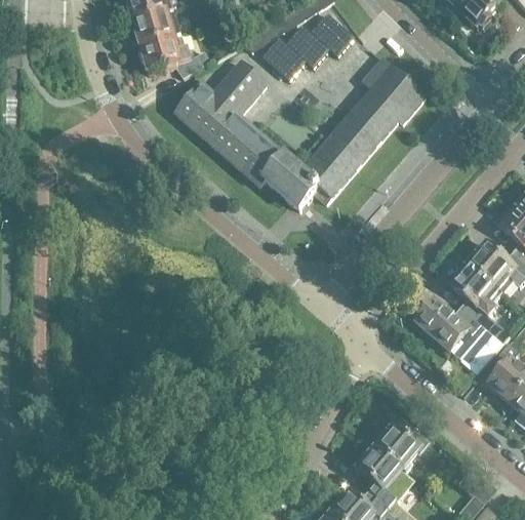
[(177,11),(174,0),(127,0),(130,9),(128,11),(130,21),(133,23),(134,24),(177,11)]
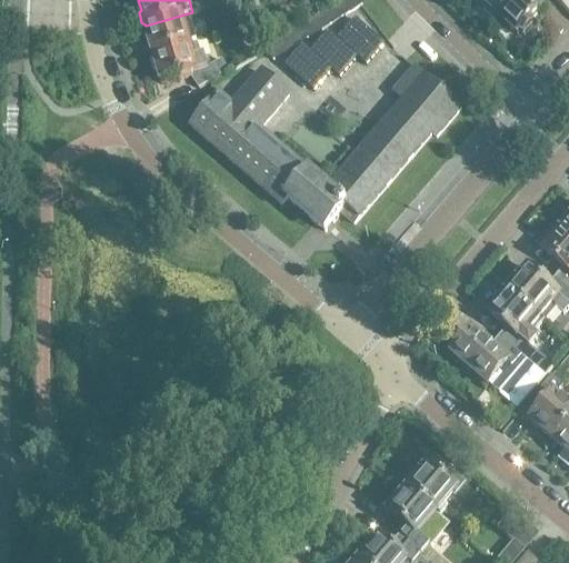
[(339,0),(312,17),(319,28),(343,12),(350,8),(362,0),(339,0)]
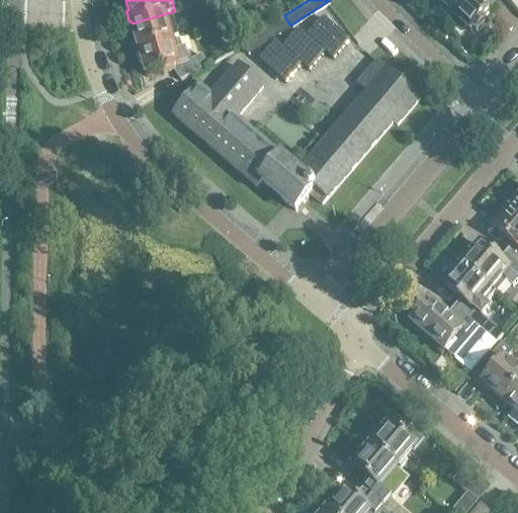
[(442,0),(439,4),(449,14),(452,10),(471,28),(473,26),(477,29),(486,20),(483,16),(493,5),(488,0),(442,0)]
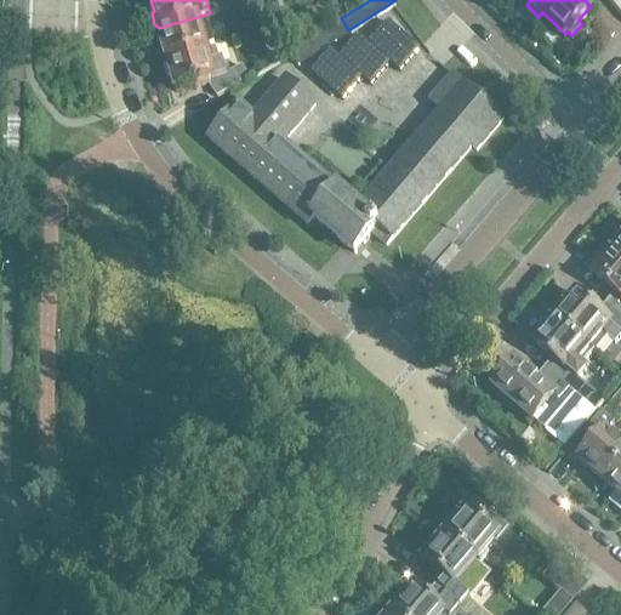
[(218,41),(210,13),(159,28),(159,30),(157,33),(160,44),(164,45),(167,57),(218,41)]
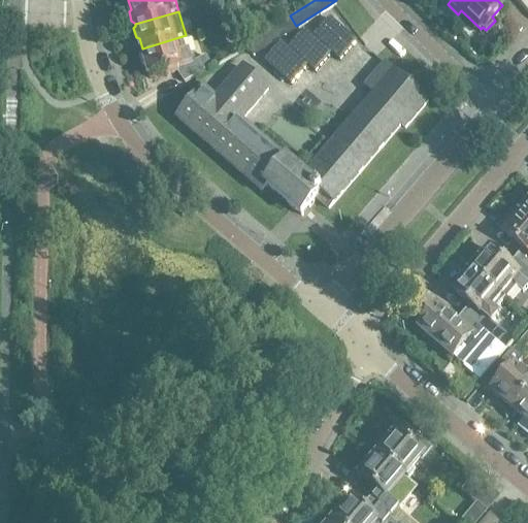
[(236,20),(232,11),(222,14),(224,24),(236,20)]
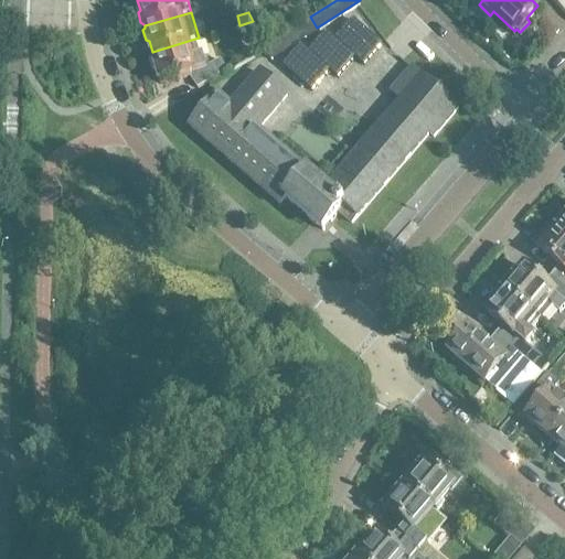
[(354,53),(363,61),(382,41),(353,15),(336,36),(327,29),(309,49),(301,42),(284,62),(311,87),(329,66),(338,74),(354,53)]
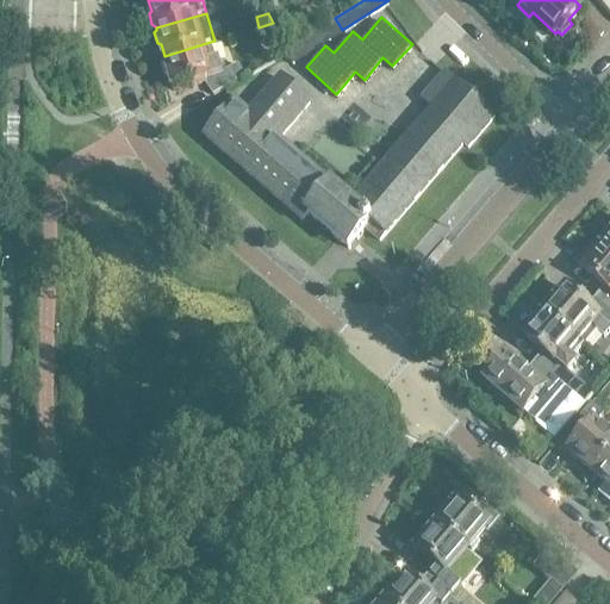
[(223,67),(215,41),(165,56),(165,58),(162,61),(166,72),(169,72),(173,85),(191,80),(192,82),(206,79),(213,91),(247,70),(237,58),(223,67)]
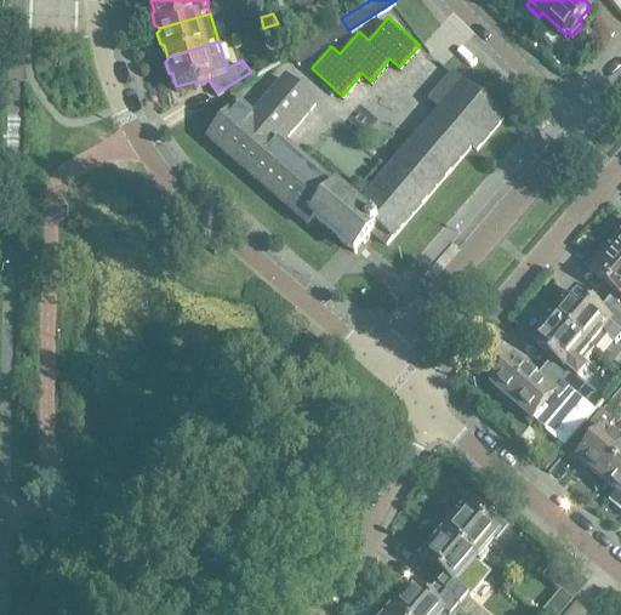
[(210,135),(349,255),(372,228),(387,240),(472,142),(477,146),(503,114),(454,72),(432,97),(442,107),(359,203),(354,199),(355,198),(345,188),(343,189),(284,137),(315,101),(286,75),(285,78),(274,67),(243,103),(240,101),(210,135)]
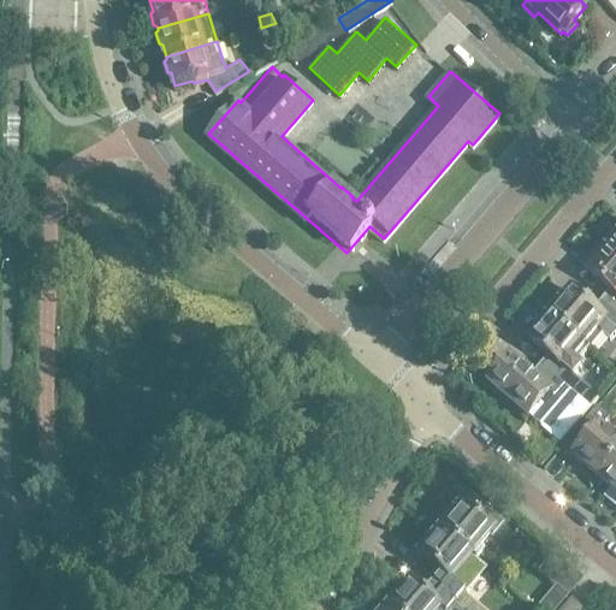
[(615,248),(609,242),(596,256),(596,258),(588,266),(612,286),(604,297),(615,307),(615,248)]
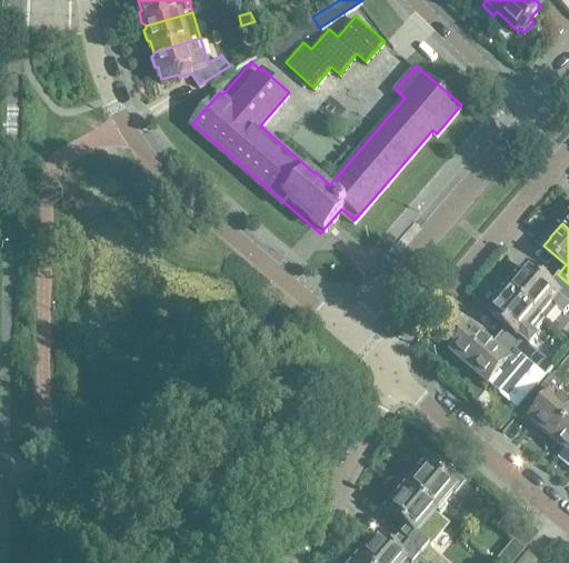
[(568,283),(558,274),(550,283),(528,264),(520,272),(508,285),(541,314),(553,300),(558,304),(558,303),(563,295),(568,299),(568,283)]
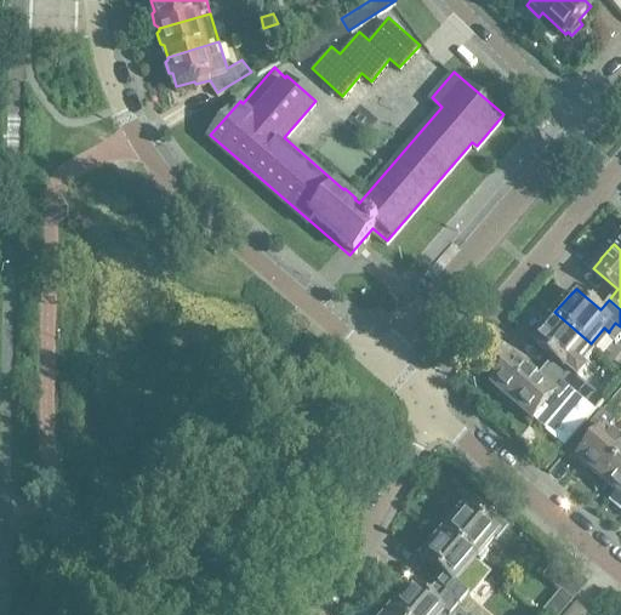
[(591,343),(554,312),(541,328),(542,329),(534,337),(559,358),(551,368),(587,399),(597,388),(576,370),(582,362),(584,363),(585,362),(580,357),(591,343)]
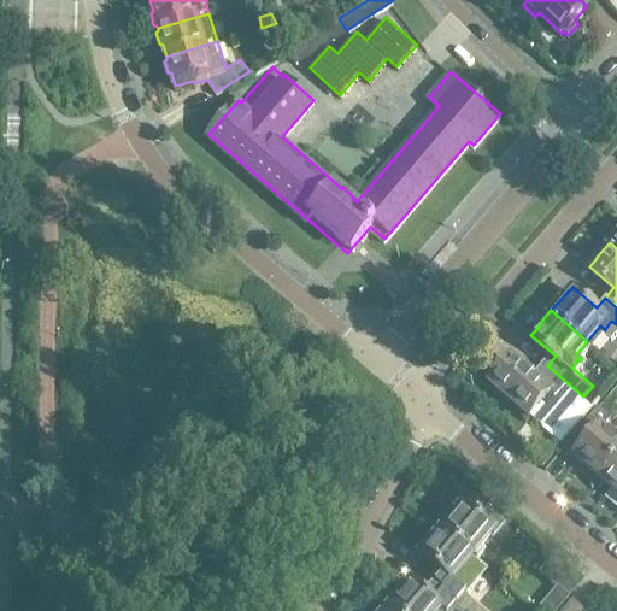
[(583,397),(547,365),(538,376),(513,356),(492,381),(529,415),(530,413),(544,424),(542,426),(560,441),(591,404),(583,397)]
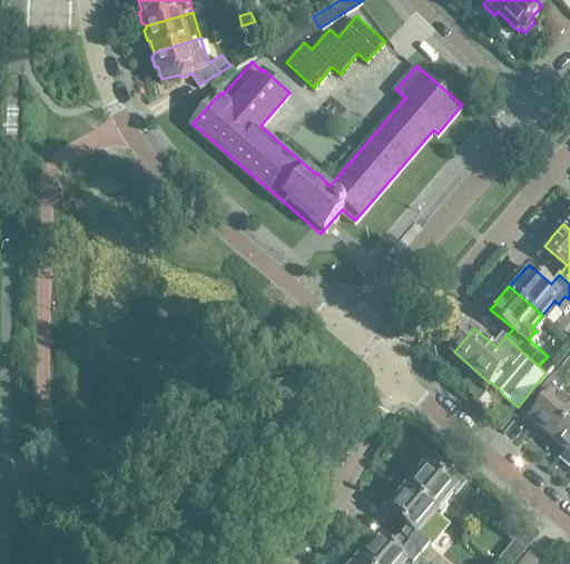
[(559,389),(566,382),(553,372),(536,394),(547,402),(559,389)]
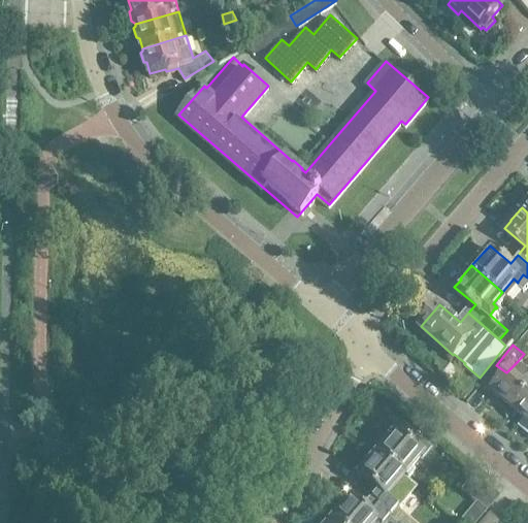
[(527,391),(527,369),(518,361),(506,372),(497,382),(492,388),(515,407),(527,391)]
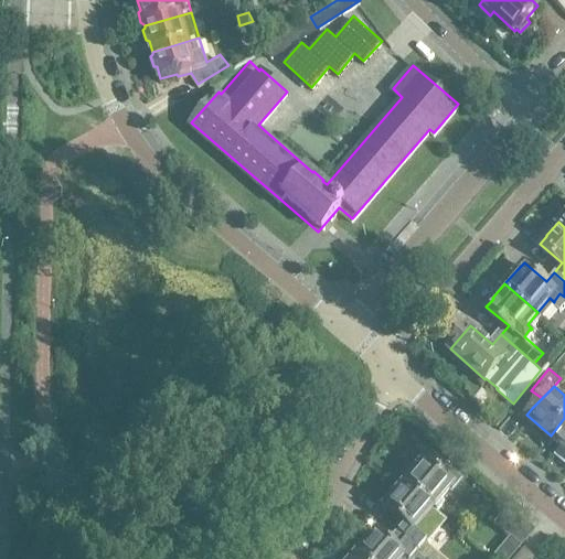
[(564,447),(564,418),(551,436),(564,447)]
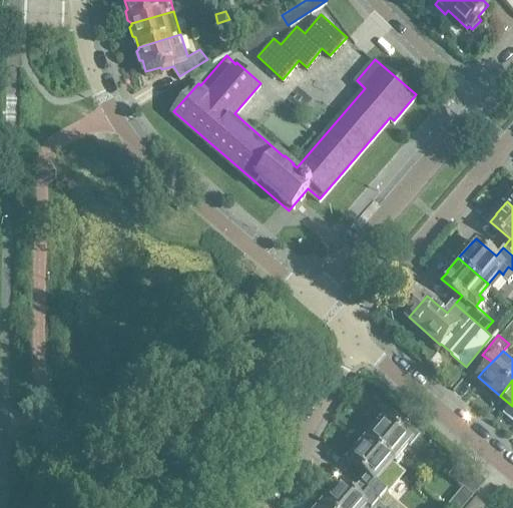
[(383,417),(366,437),(366,438),(398,465),(404,457),(397,452),(403,445),(408,439),(413,439),(416,435),(415,431),(391,410),(384,418),(383,417)]
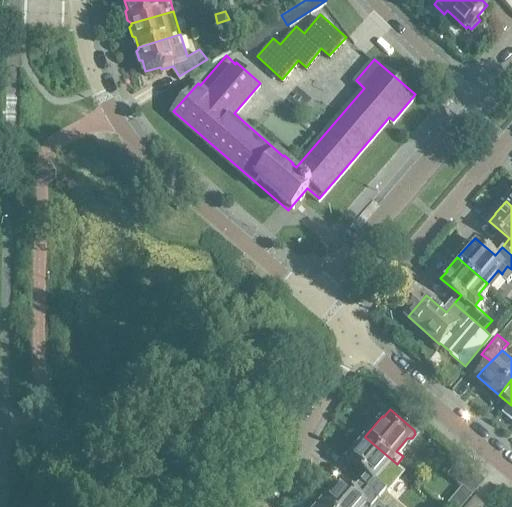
[(397,464),(365,437),(365,436),(347,457),(362,469),(362,474),(368,479),(371,477),(374,480),(383,467),(390,473),(397,464)]
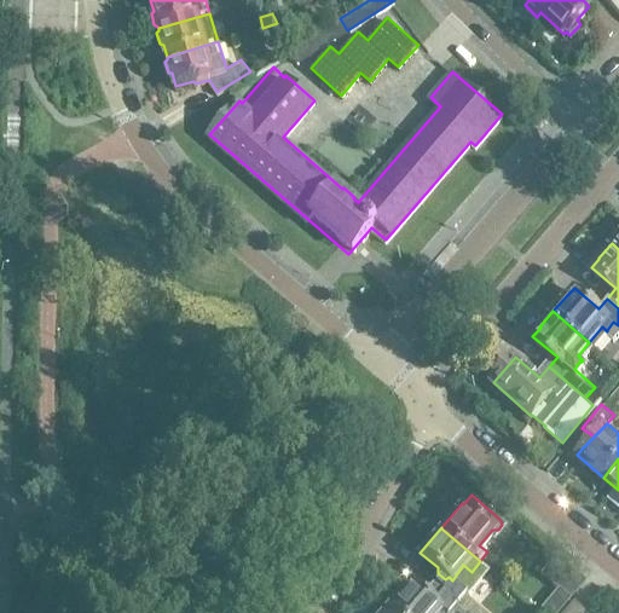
[(409,582),(388,606),(395,612),(467,612),(455,603),(447,612),(417,588),(409,582)]
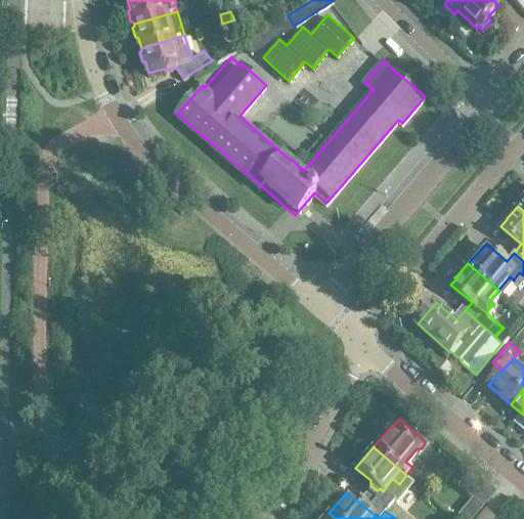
[(473,495),(467,502),(453,518),(454,518),(469,518),(476,510),(482,504),(473,495)]
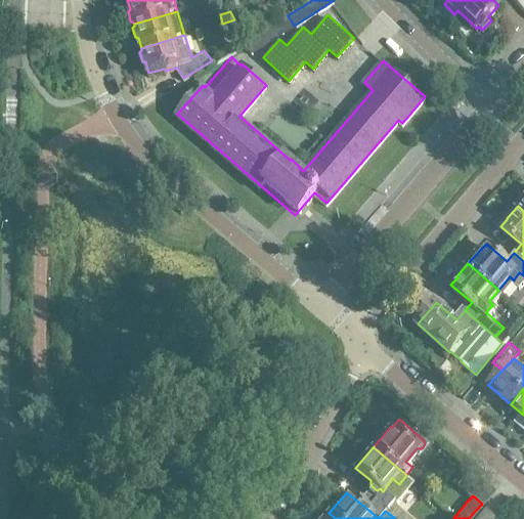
[(416,518),(394,501),(385,511),(395,518),(416,518)]
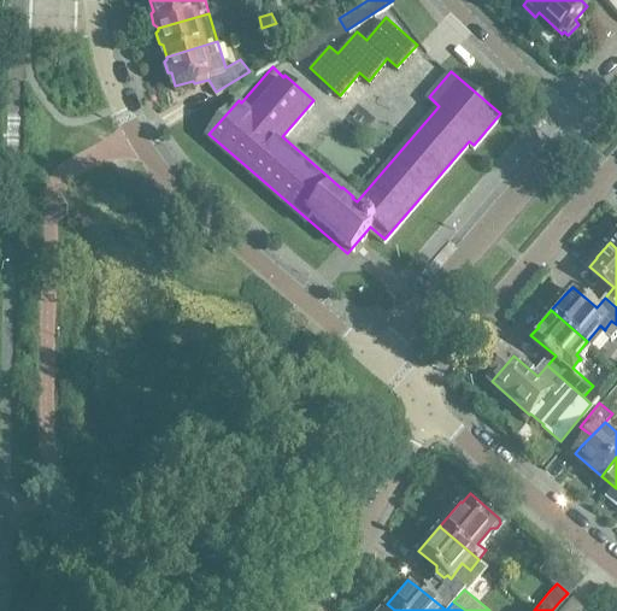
[(577,610),(582,606),(571,597),(565,604),(558,610),(577,610)]
